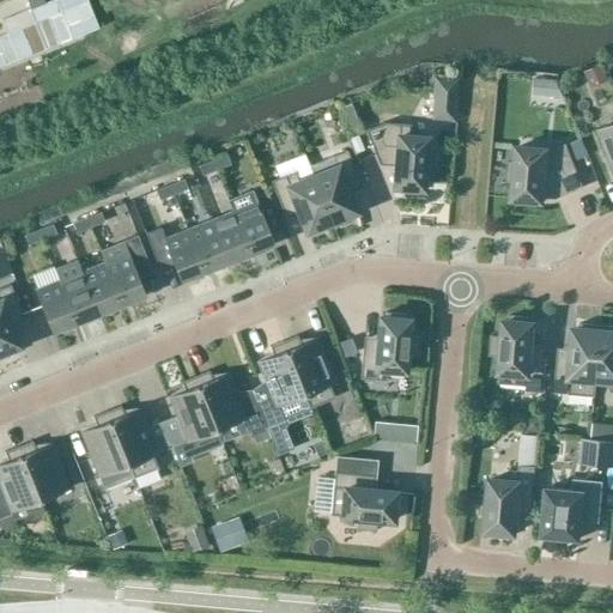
[(601,65),(584,72),(589,85),(606,78),(601,65)]
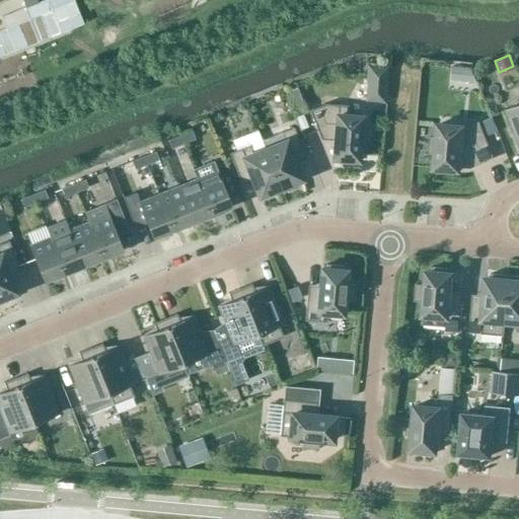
[(385,67),(369,66),(367,98),(383,99),(385,67)]
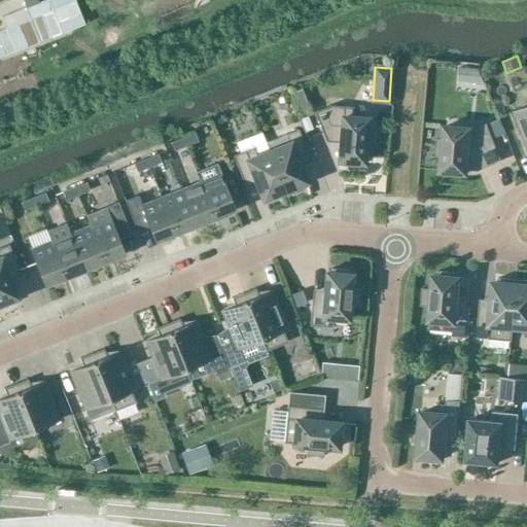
[(478,69),(476,69),(475,83),(484,84),(478,69)]
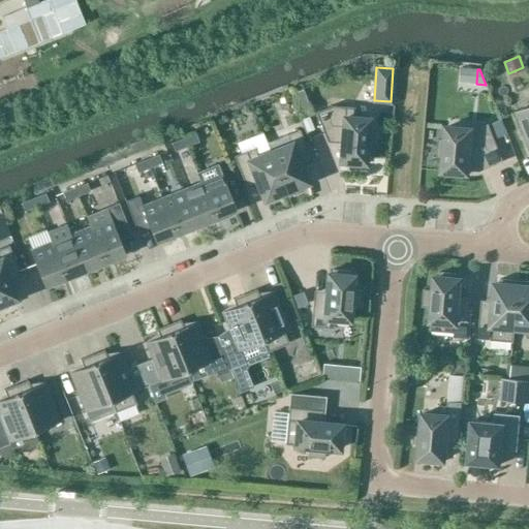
[(449,72),(448,84),(472,85),(473,73),(449,72)]
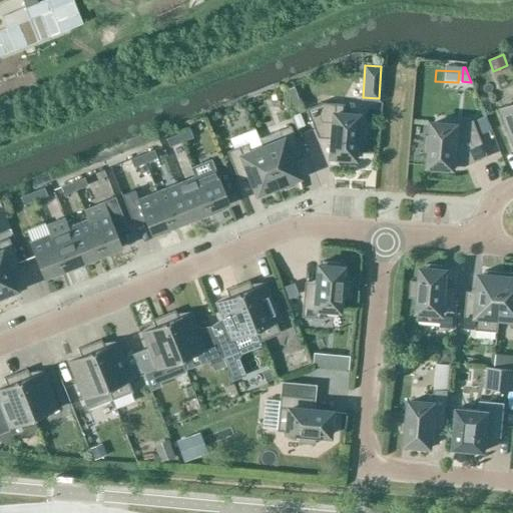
[(294,87),(282,91),(290,112),(302,108),(294,87)]
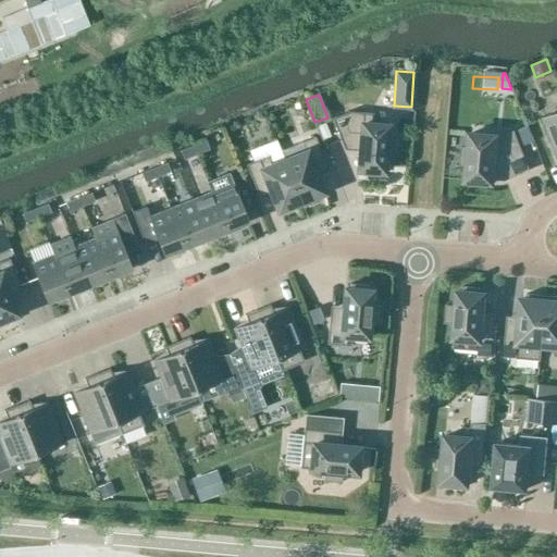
[(333,120),(341,140),(360,141),(358,170),(362,170),(362,175),(379,177),(379,172),(384,172),(385,158),(393,159),(394,140),(386,140),(387,125),(372,124),(372,114),(349,112),(333,120)]
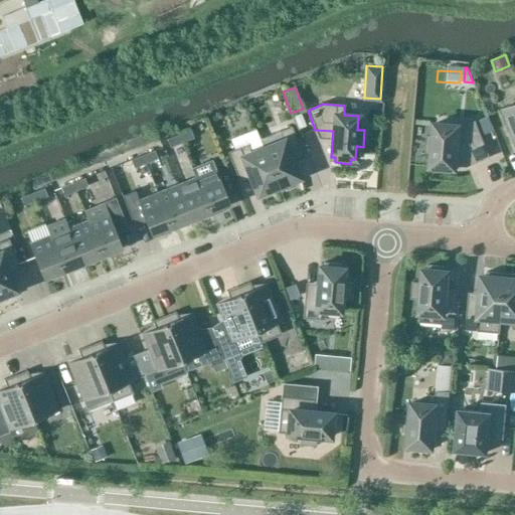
[(514,104),(502,110),(514,142),(514,104)]
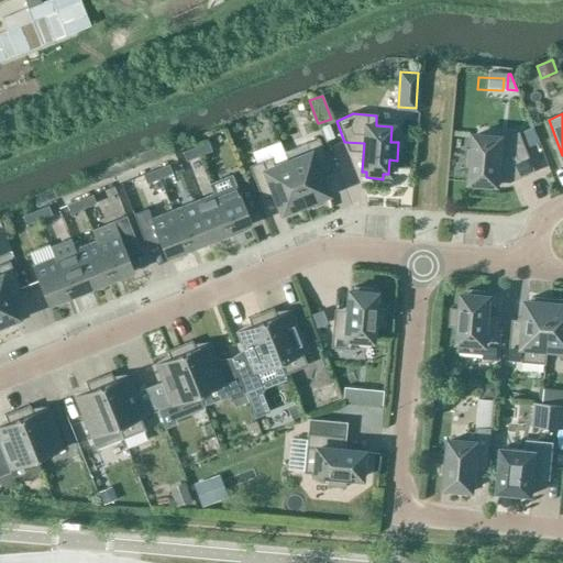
[(526,132),(531,146),(540,143),(533,129),(526,132)]
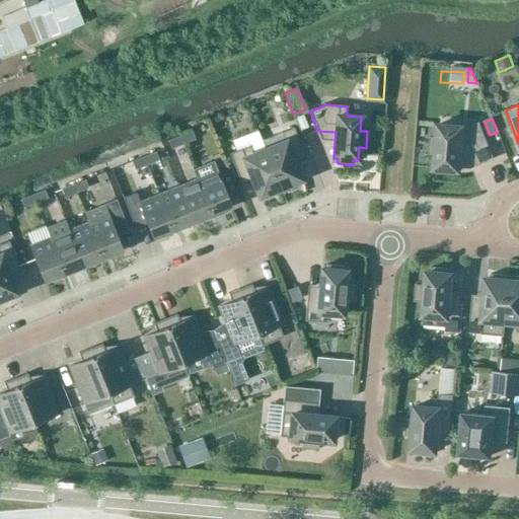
[(458,170),(459,165),(468,161),(471,168),(494,159),(478,123),(466,128),(438,125),(437,138),(430,138),(429,154),(436,155),(434,168),(438,168),(438,173),(454,174),(454,170),(458,170)]
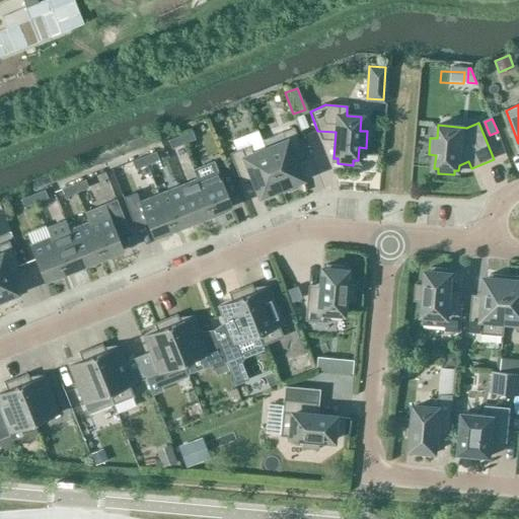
[(266,149),(282,193),(299,186),(297,180),(301,179),(292,157),(303,153),(294,128),(282,133),(285,142),(266,149)]
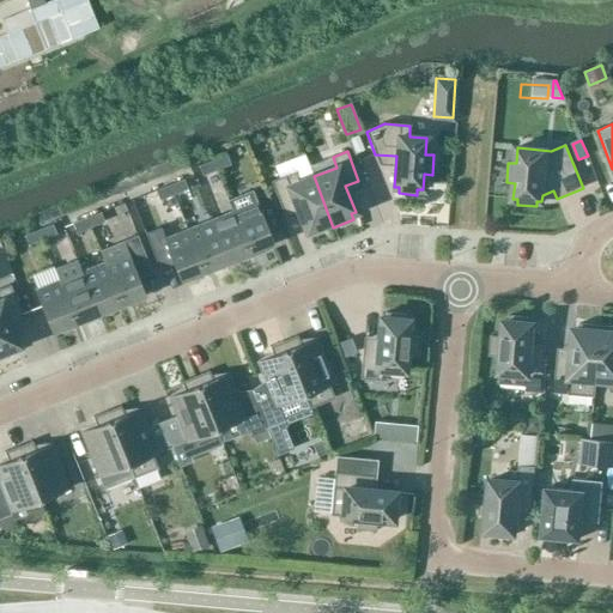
[(212,161),(216,170),(230,165),(226,155),(212,161)]
